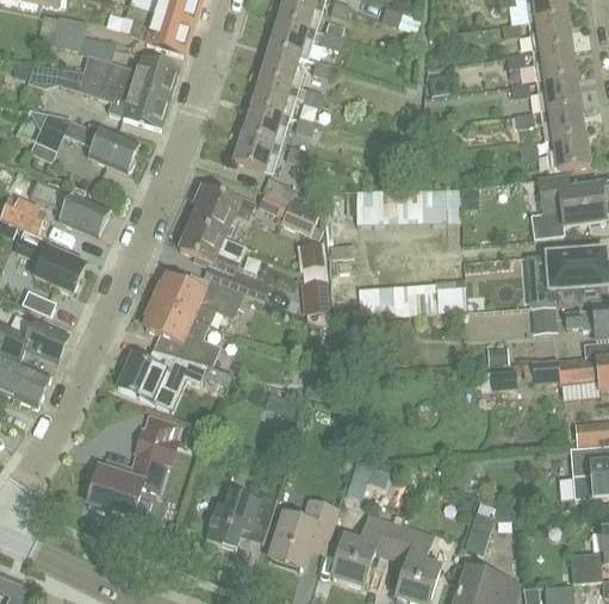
[(129,0),(128,5),(193,26),(202,0),(159,0),(157,6),(150,4),(153,0),(129,0)]
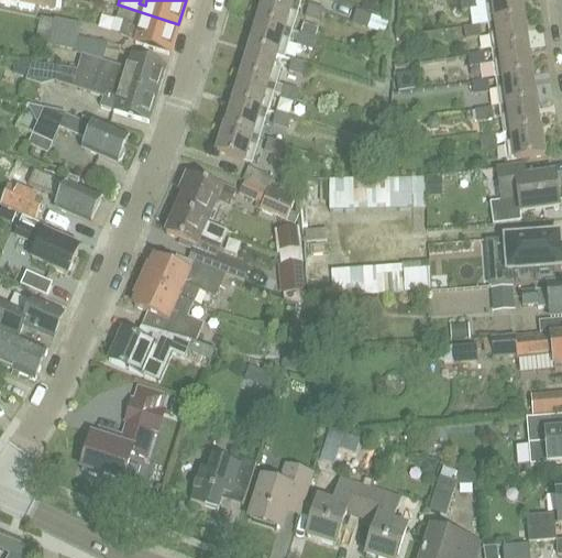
[(263,0),(261,9),(295,19),(298,9),(300,0),(263,0)]
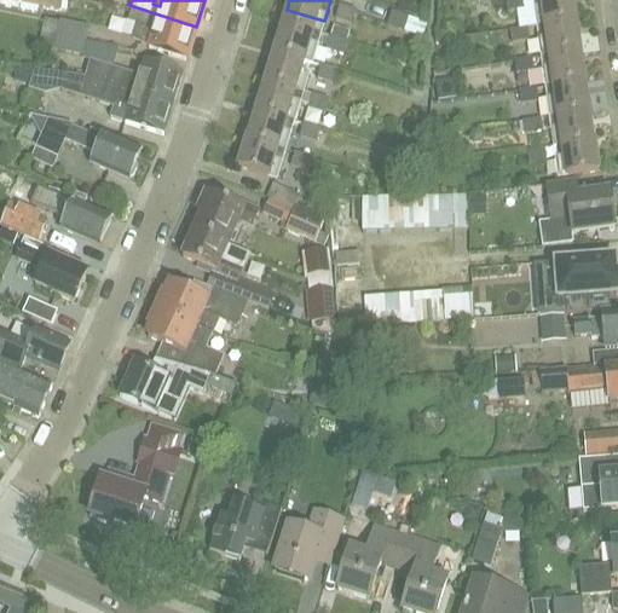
[(354,6),(338,0),(334,15),(351,21),(354,6)]
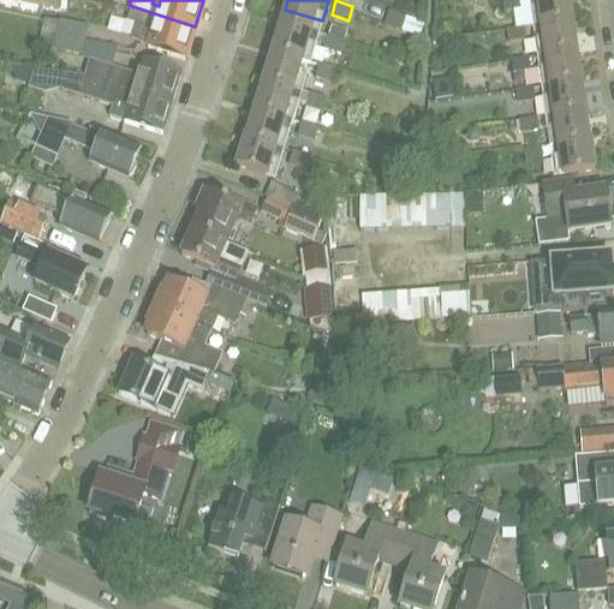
[(529,0),(529,3),(531,22),(570,16),(567,0),(529,0)]
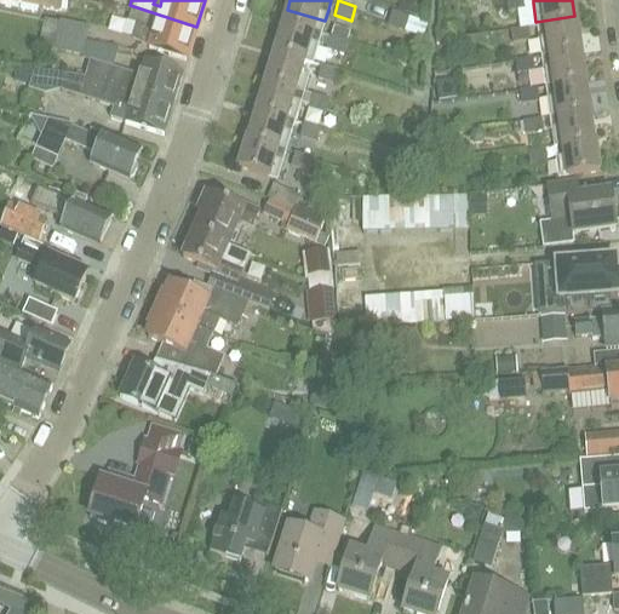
[(131,34),(149,41),(148,44),(188,56),(196,27),(130,5),(126,18),(135,21),(131,34)]
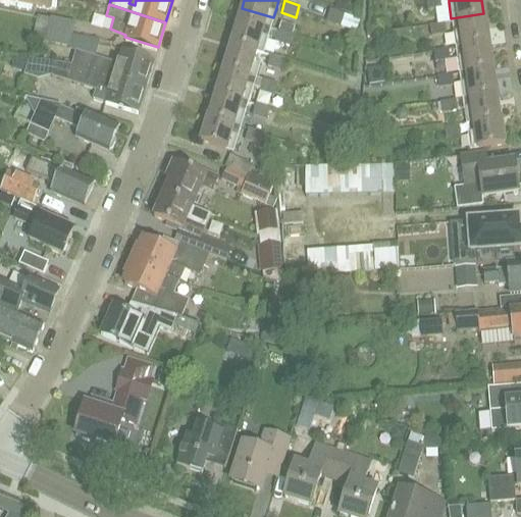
[(330,6),(326,19),(340,23),(344,10),(330,6)]
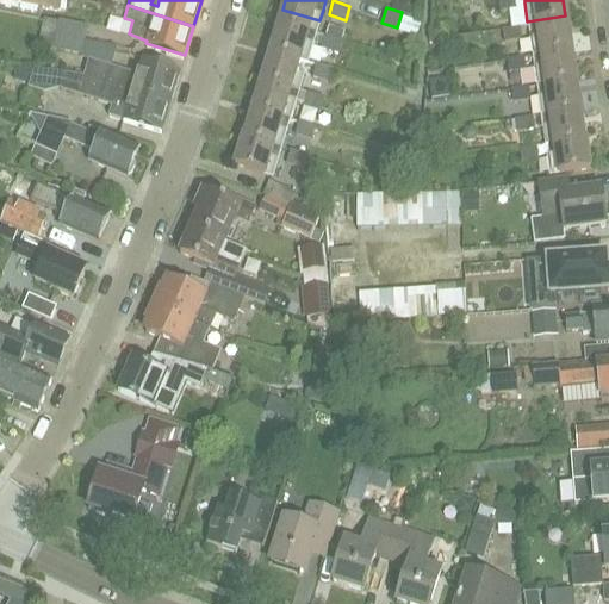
[(317,29),(319,20),(283,10),(274,37),(310,49),(314,39),(319,42),(319,44),(337,50),(341,37),(317,29)]
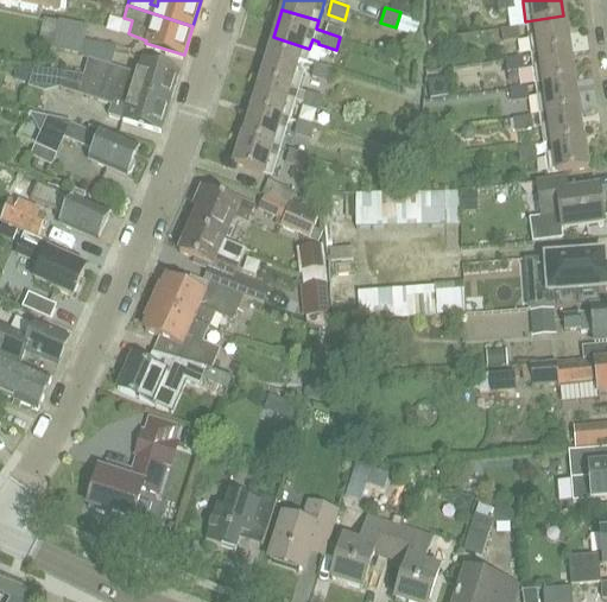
[(43,14),(39,29),(55,31),(58,18),(43,14)]
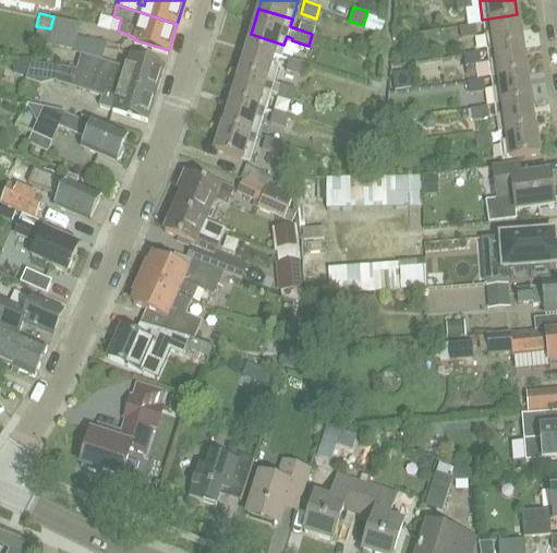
[(521,41),(517,14),(482,20),(484,28),(486,46),(521,41)]
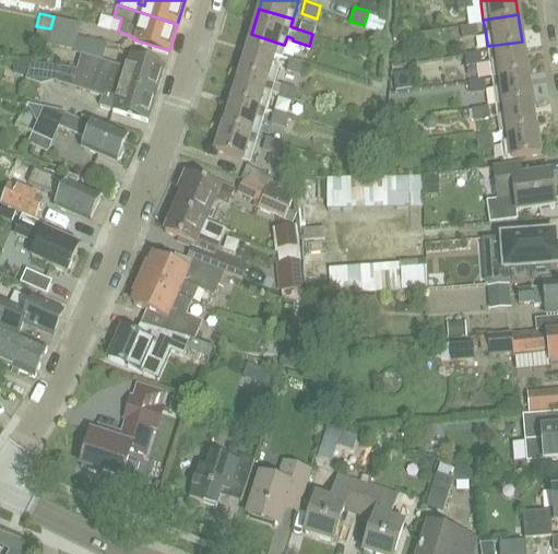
[(54,16),(50,28),(76,34),(80,21),(54,15),(54,16)]
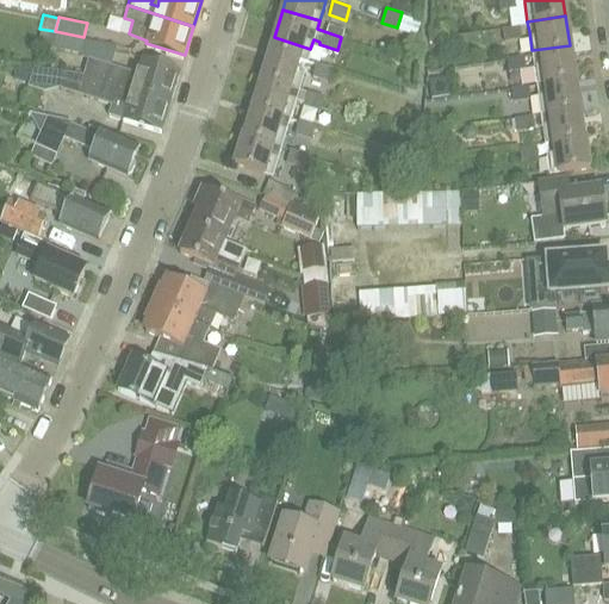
[(520,36),(519,23),(502,24),(503,37),(520,36)]
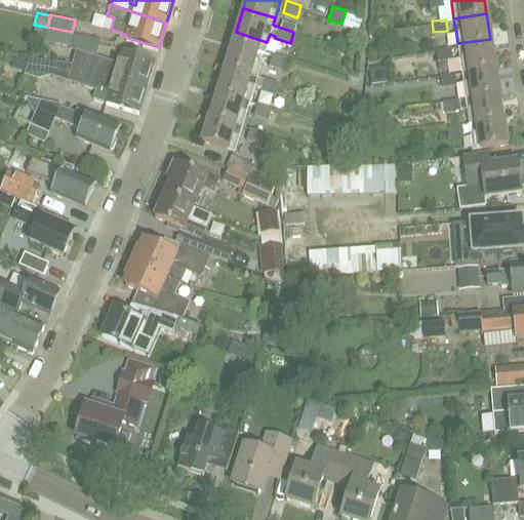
[(34,25),(32,37),(44,40),(47,27),(34,25)]
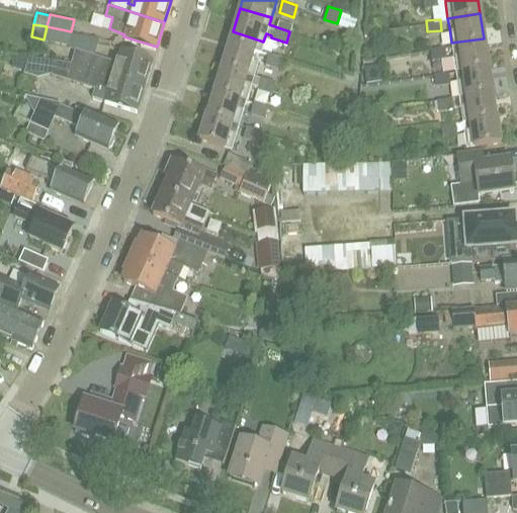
[(71,31),(47,26),(44,39),(69,45),(71,31)]
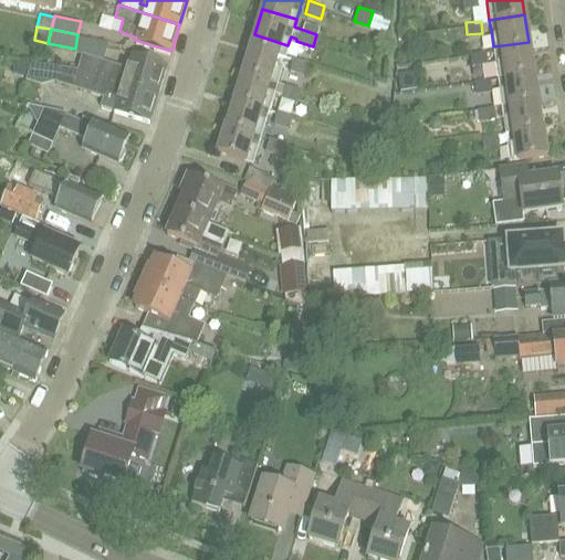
[(254,34),(246,62),(280,72),(282,63),(289,65),(289,67),(304,73),(309,61),(285,54),(288,45),(254,34)]
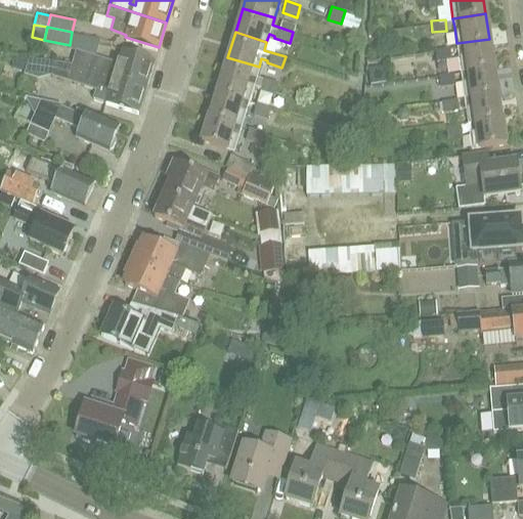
[(492,65),(489,39),(456,43),(456,45),(458,53),(460,69),(492,65)]
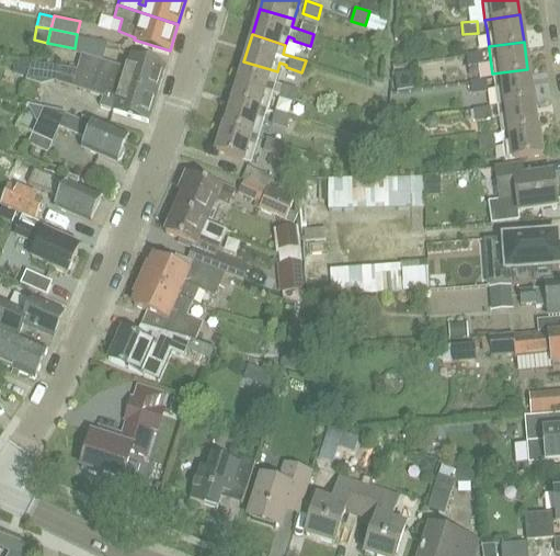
[(481,48),(465,50),(466,63),(482,60),(481,48)]
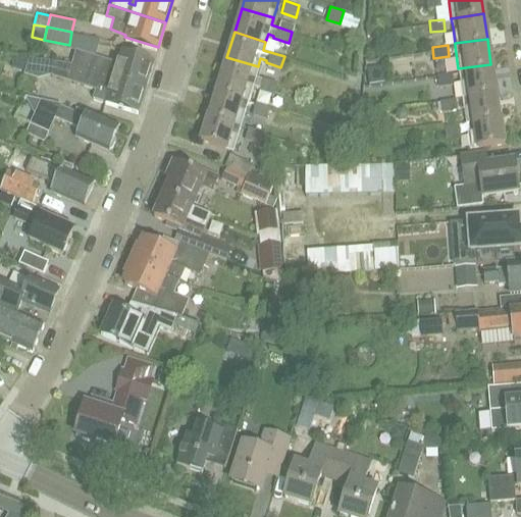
[(76,48),(72,63),(80,64),(146,85),(154,59),(121,49),(115,67),(109,65),(111,59),(76,48)]
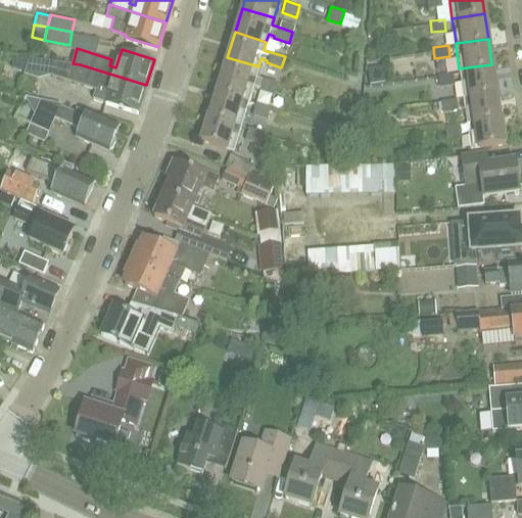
[(227,57),(220,82),(250,91),(253,83),(259,85),(259,87),(274,92),(278,81),(255,75),(258,66),(227,57)]
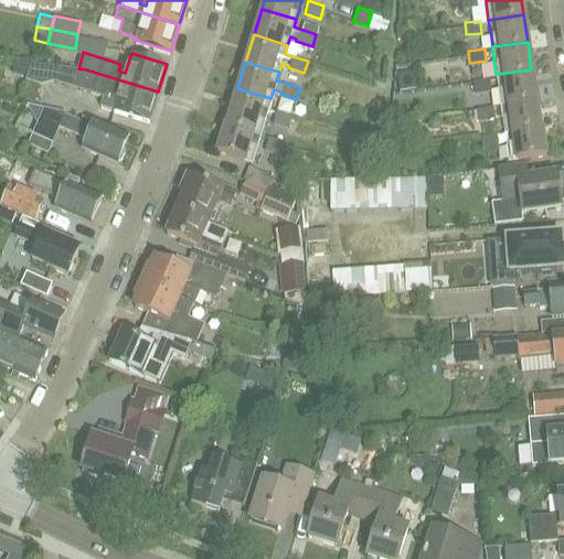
[(86,70),(78,68),(59,64),(54,78),(74,84),(103,93),(99,104),(114,108),(150,118),(158,92),(86,70)]
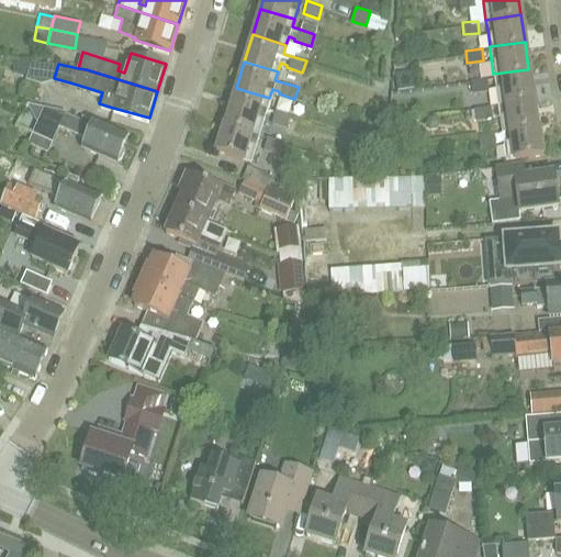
[(410,69),(394,71),(396,88),(413,86),(410,69)]
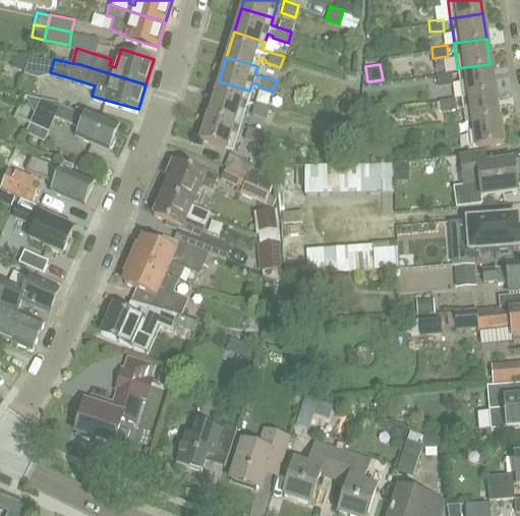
[(493,90),(489,64),(457,68),(459,78),(461,94),(493,90)]
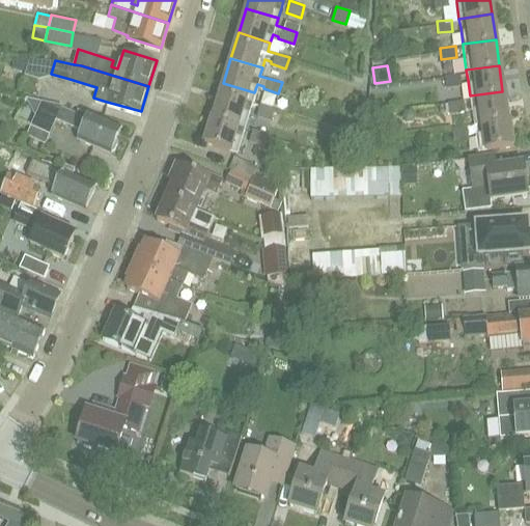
[(458,72),(444,74),(446,85),(461,83),(458,72)]
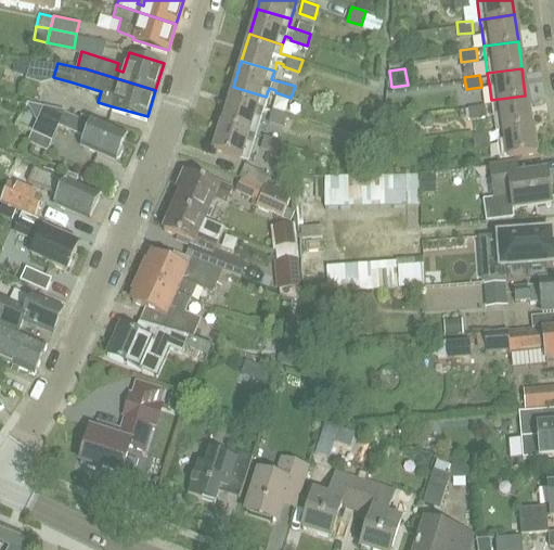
[(233,87),(224,113),(258,123),(261,114),(263,106),(266,97),(233,87)]
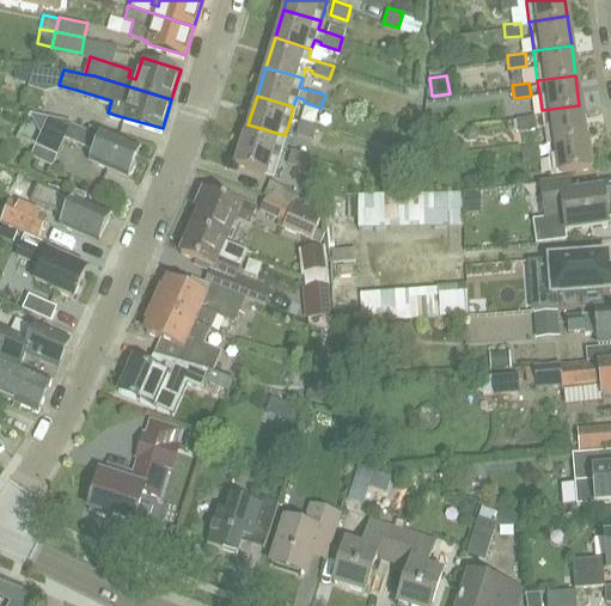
[(547,140),(584,134),(579,105),(542,110),(542,112),(533,114),(533,112),(515,115),(518,128),(544,124),(547,140)]
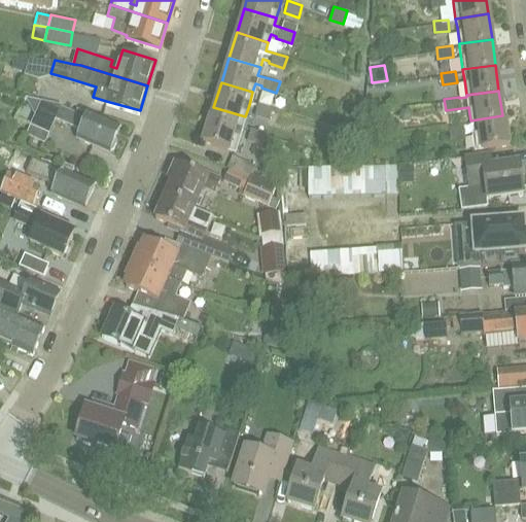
[(371,93),(372,107),(384,106),(382,92),(371,93)]
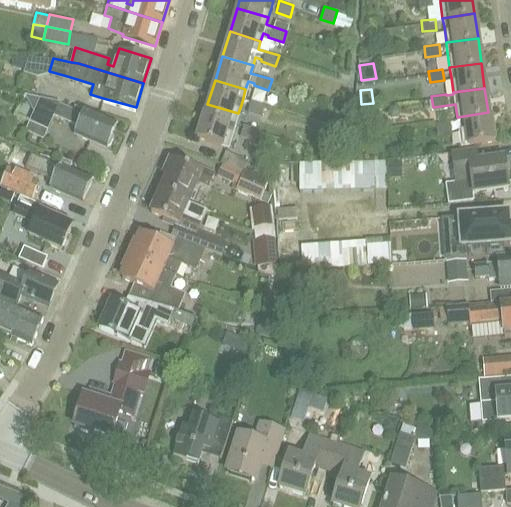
[(112,131),(116,122),(76,104),(74,108),(59,101),(59,100),(39,95),(24,129),(42,137),(54,112),(80,124),(76,133),(105,145),(106,143),(110,142),(113,135),(112,131)]
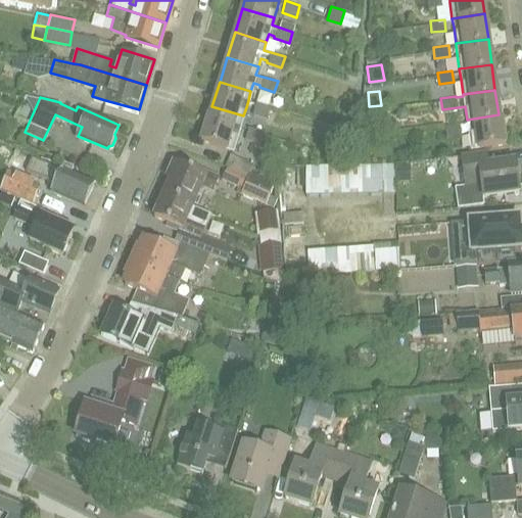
[(266,116),(269,105),(255,101),(252,111),(266,116)]
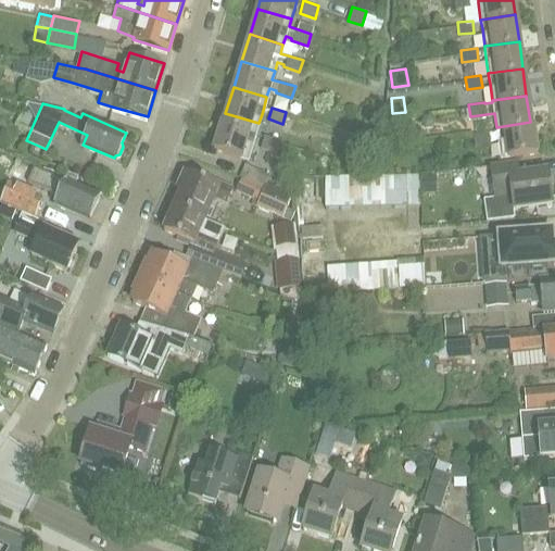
[(256,133),(259,123),(225,113),(223,121),(222,121),(214,147),(249,158),(253,141),(256,133)]
